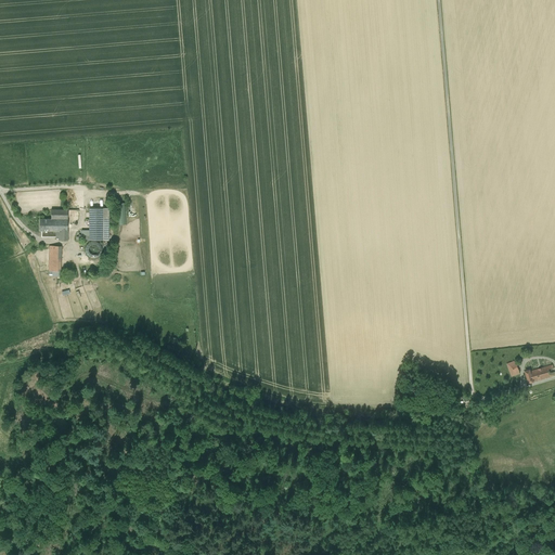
[(126,224),(126,204),(117,204),(117,224),(126,224)]
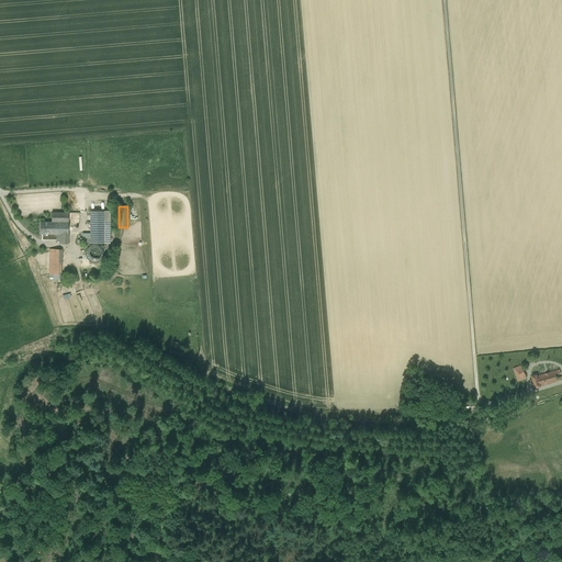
[(110,211),(90,211),(90,234),(90,237),(90,243),(110,244),(110,211)]
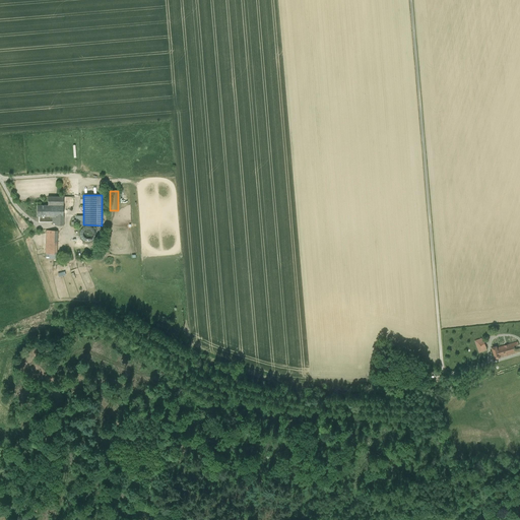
[(48,205),(64,205),(63,197),(48,197),(48,205)]
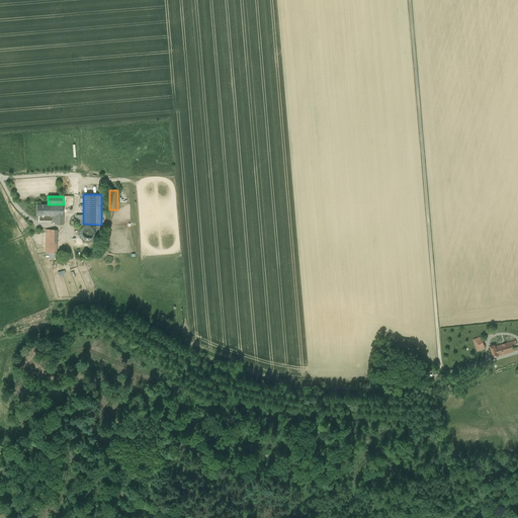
[(46,204),(37,204),(36,216),(46,216),(46,204)]
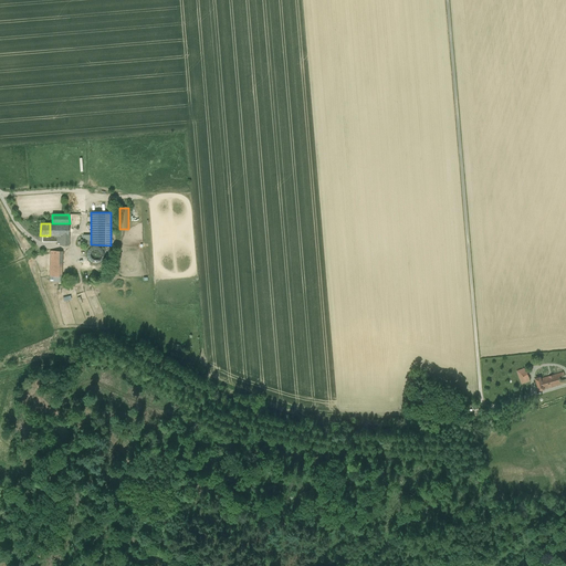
[(52,223),(50,223),(50,236),(56,236),(69,236),(70,223),(52,223)]
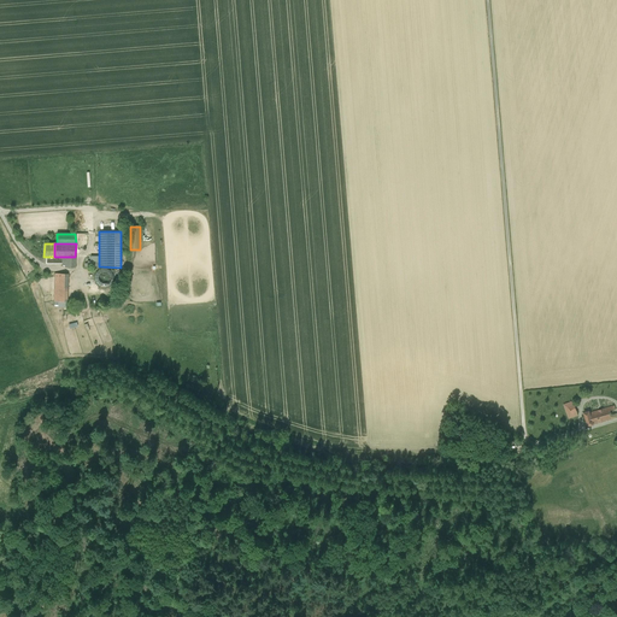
[(75,268),(75,257),(62,257),(62,264),(66,266),(75,268)]
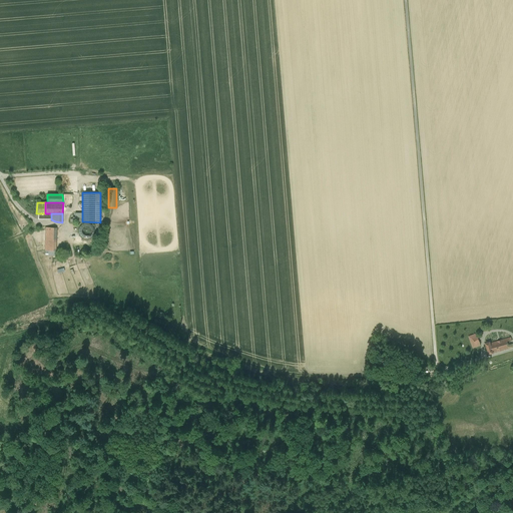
[(56,227),(45,226),(45,250),(48,250),(56,250),(56,227)]
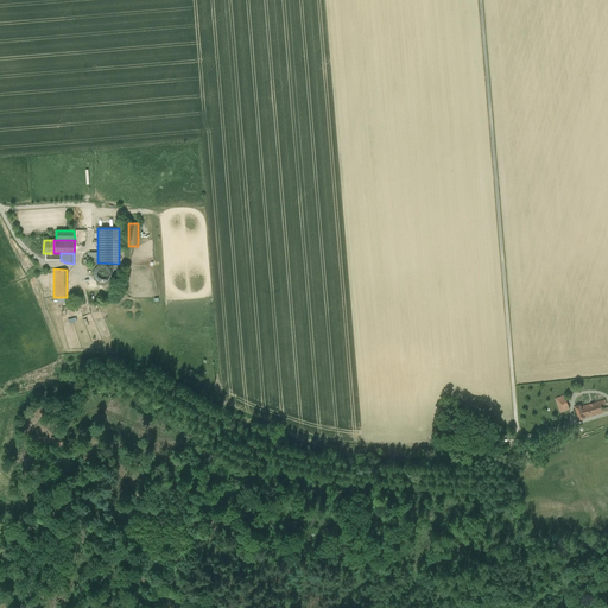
[(570,409),(564,396),(555,399),(561,412),(570,409)]
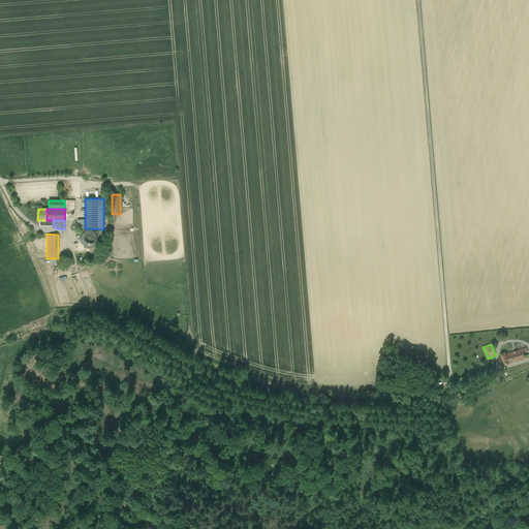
[(501,353),(504,366),(525,359),(524,355),(523,352),(523,349),(506,353),(506,352),(501,353)]
